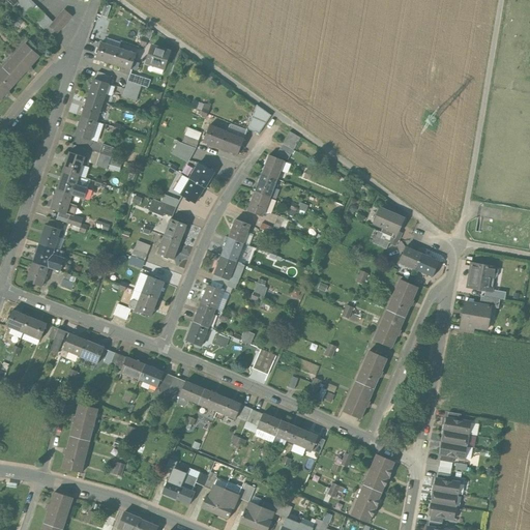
[(52,23),(28,0),(13,0),(43,29),(47,26),(47,27),(52,23)]
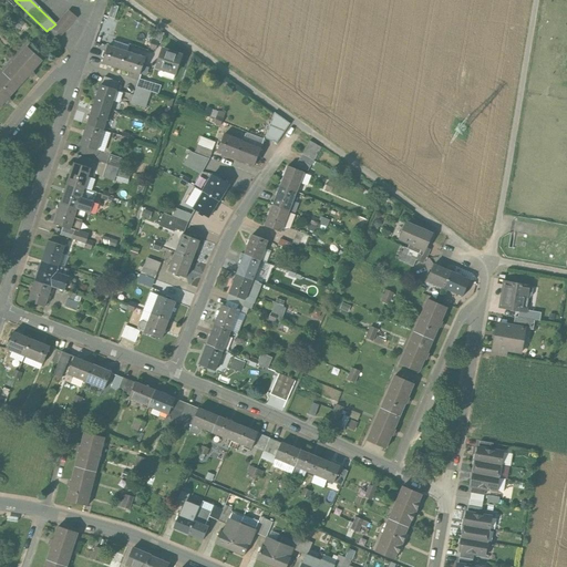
[(112,4),(107,17),(113,19),(117,7),(112,4)]
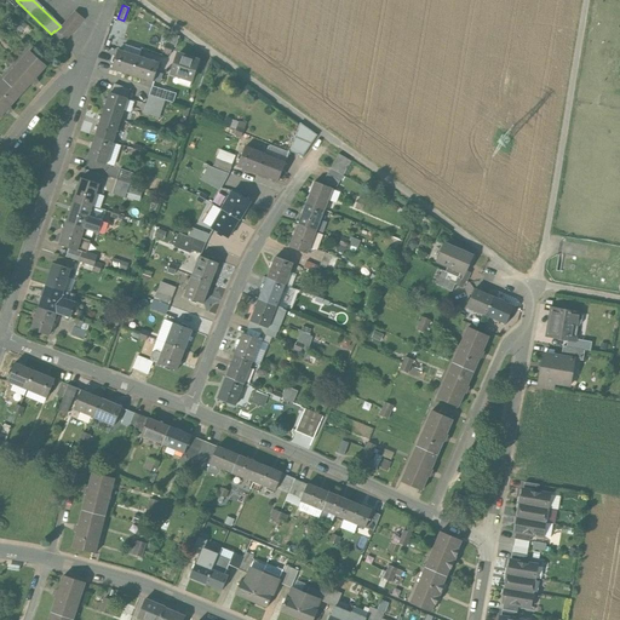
[(61,27),(55,32),(63,39),(82,19),(75,11),(61,27)]
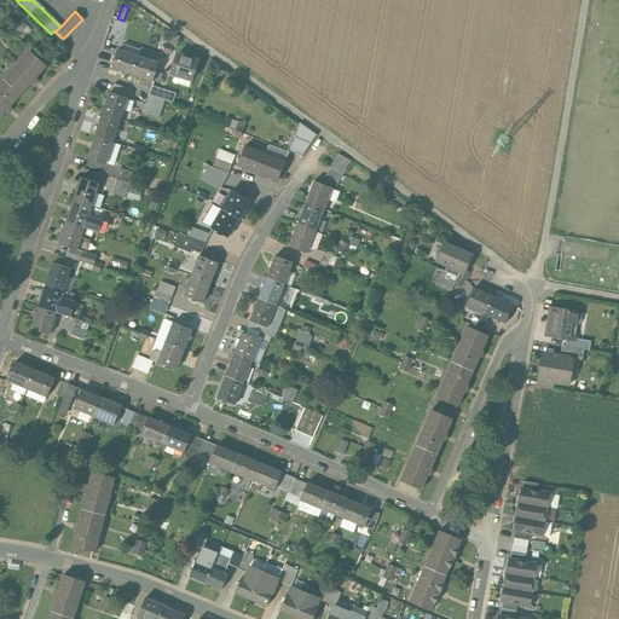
[(55,32),(55,30),(51,34),(59,42),(63,39),(55,32)]
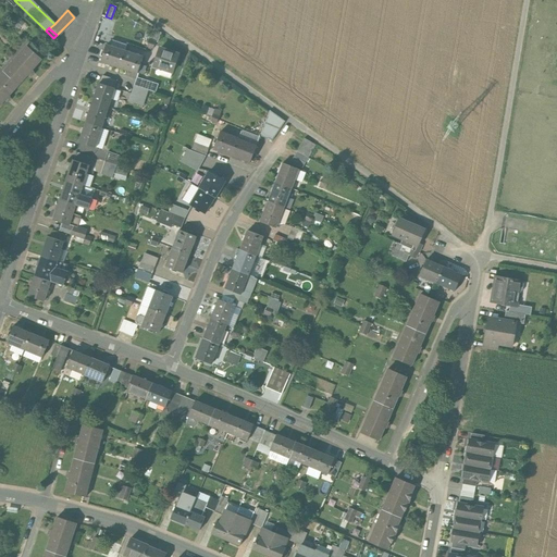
[(124,50),(104,45),(99,61),(118,67),(124,50)]
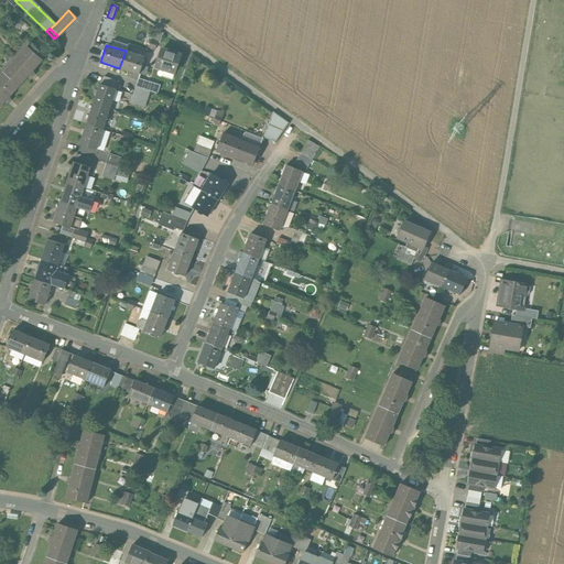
[(4,73),(18,85),(23,80),(24,80),(36,67),(35,66),(41,61),(26,47),(4,73)]
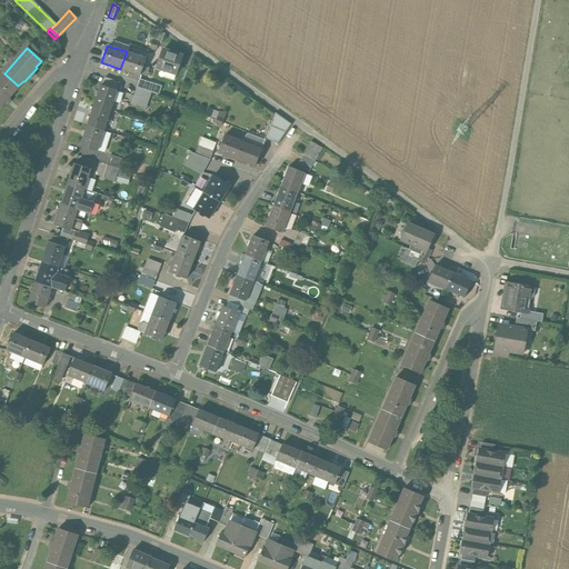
[(182,56),(163,50),(157,68),(166,70),(163,76),(166,78),(173,80),(176,73),(177,75),(182,56)]
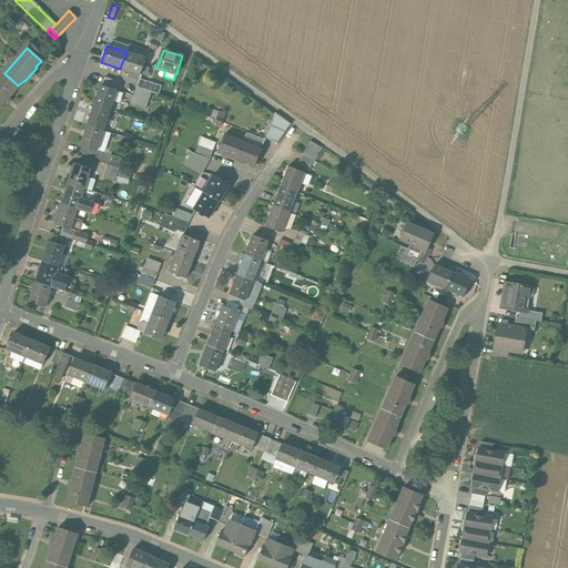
[(144,58),(127,51),(120,69),(139,74),(144,58)]
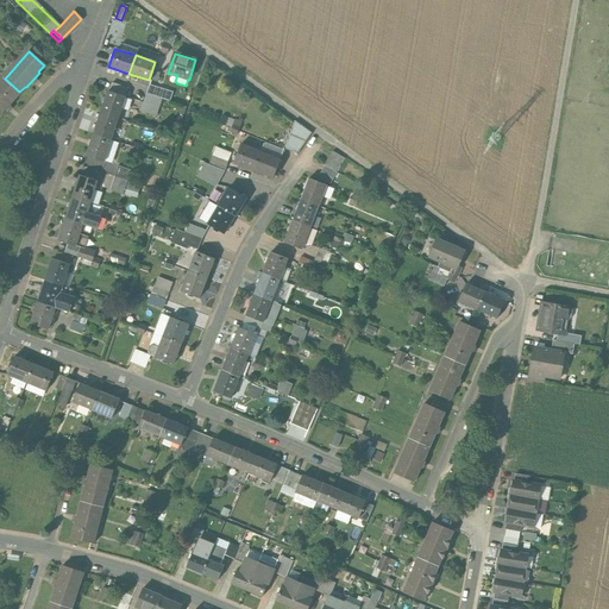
[(19,92),(5,79),(0,82),(0,114),(1,114),(14,100),(13,99),(19,92)]
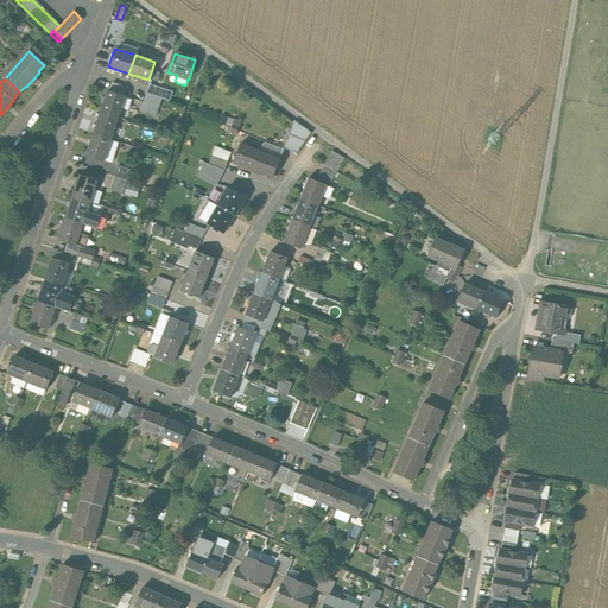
[(126,88),(111,83),(108,90),(124,95),(126,88)]
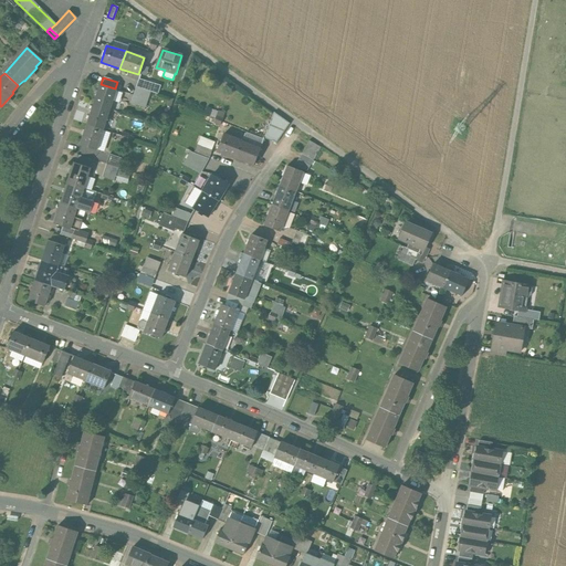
[(159,84),(138,79),(137,80),(135,86),(136,87),(149,91),(157,93),(159,84)]
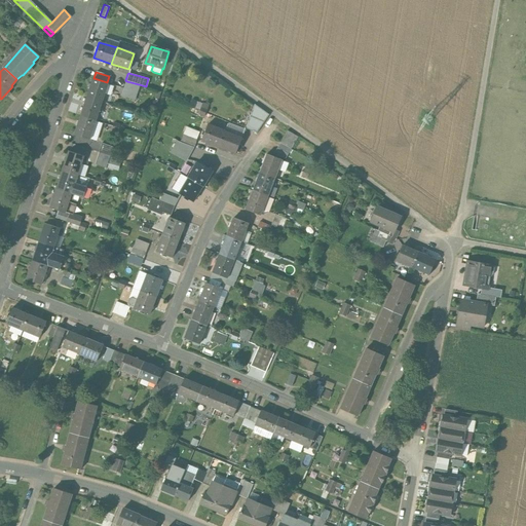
[(94,78),(91,78),(85,98),(101,102),(107,82),(94,78)]
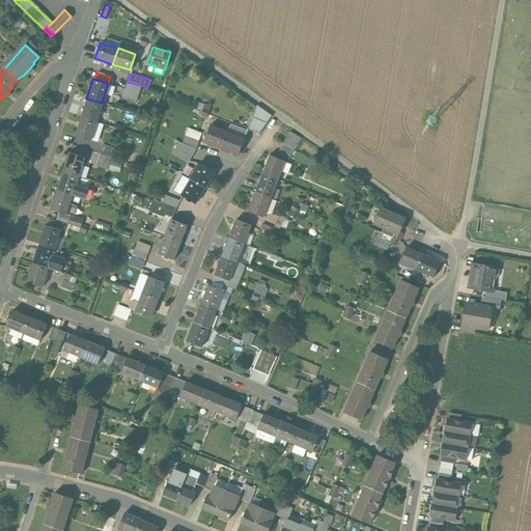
[(140,85),(128,82),(126,88),(138,91),(140,85)]
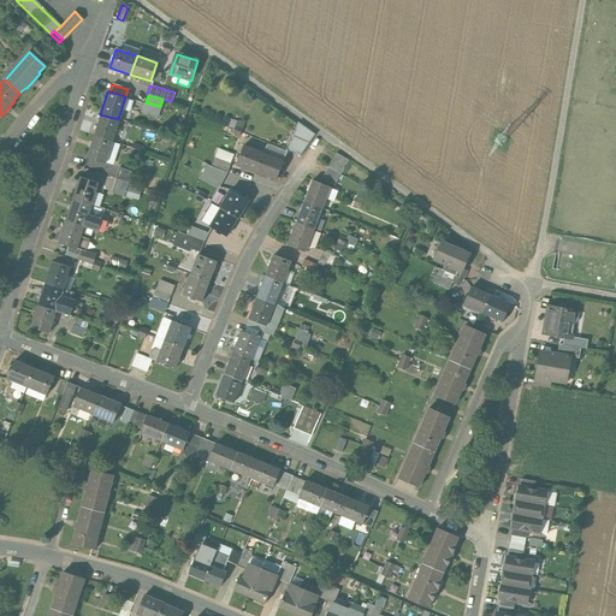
[(153,106),(144,104),(142,112),(149,114),(153,106)]
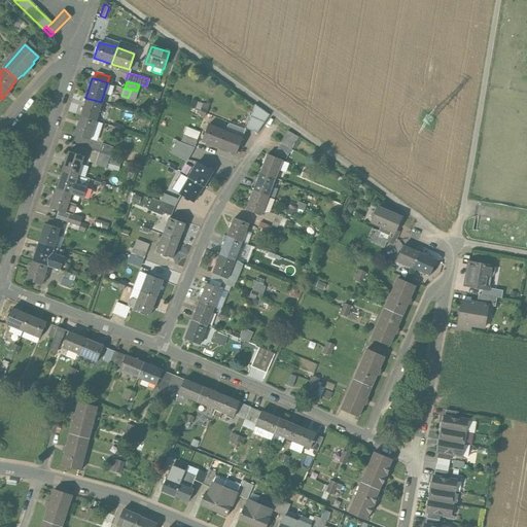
[(101,102),(85,98),(79,116),(95,121),(101,102)]
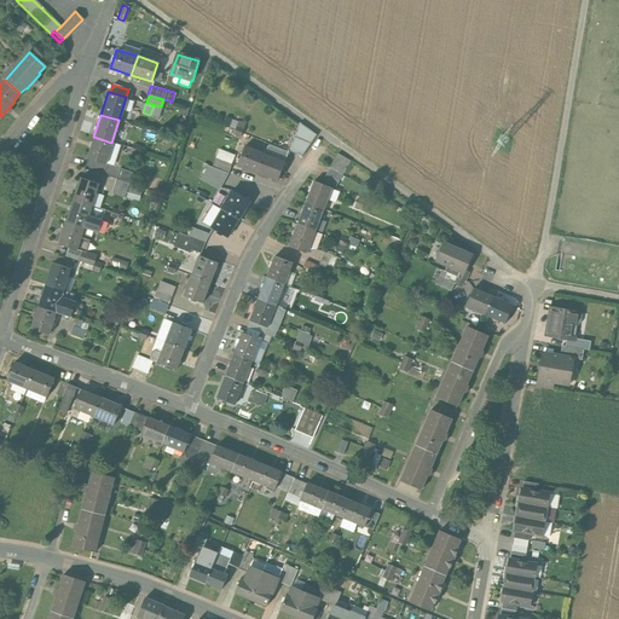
[(86,117),(82,131),(91,133),(94,120),(86,117)]
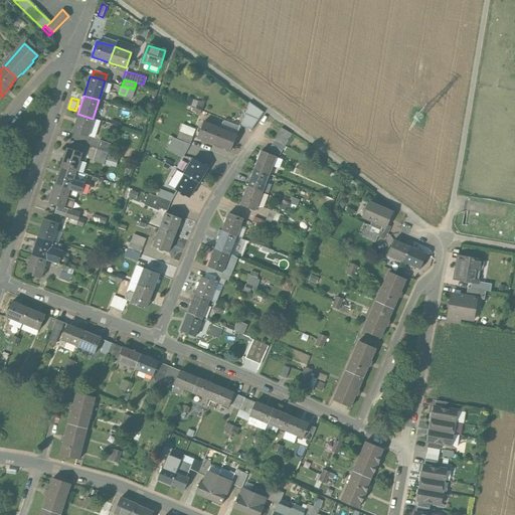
[(93,119),(77,114),(72,132),(87,136),(93,119)]
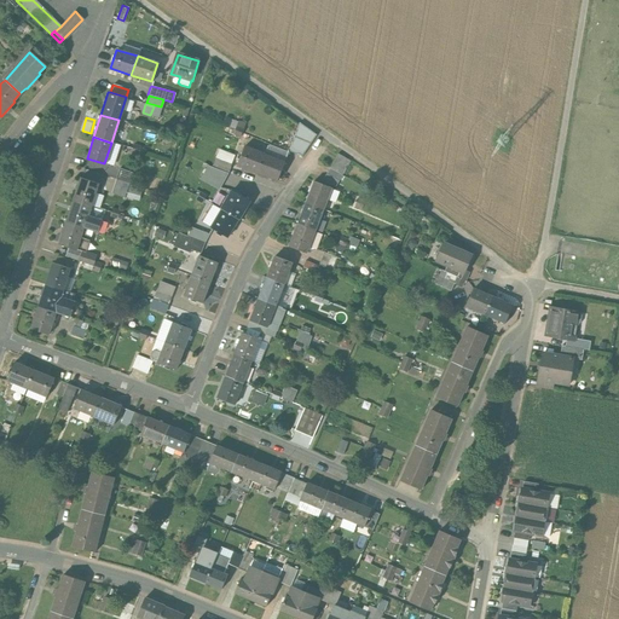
[(242,146),(236,165),(256,173),(264,155),(242,146)]
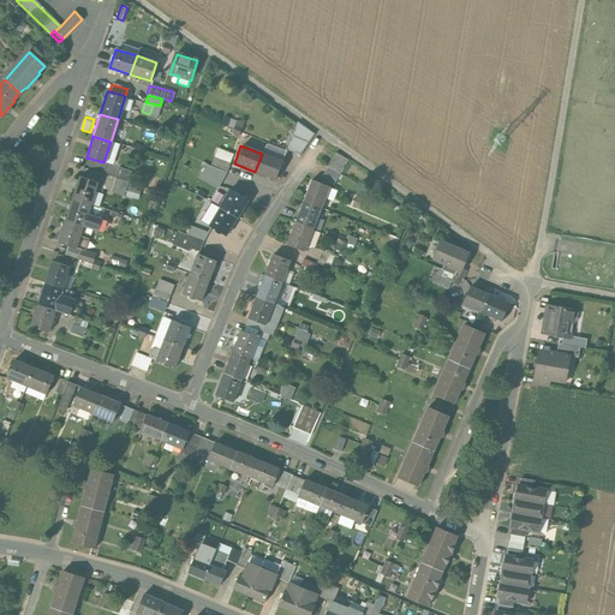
[(335,153),(327,166),(340,172),(347,160),(335,153)]
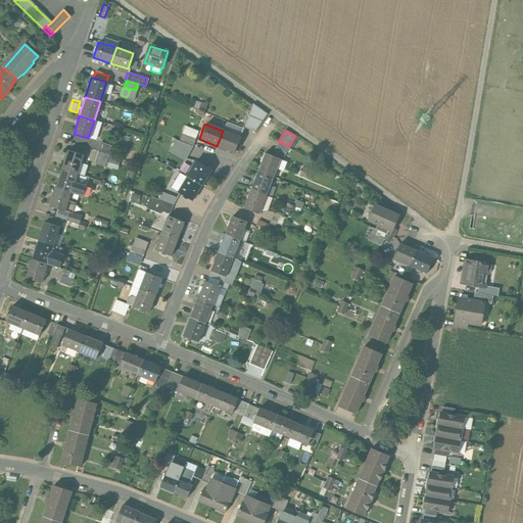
[(223,131),(217,146),(233,152),(239,136),(223,131)]
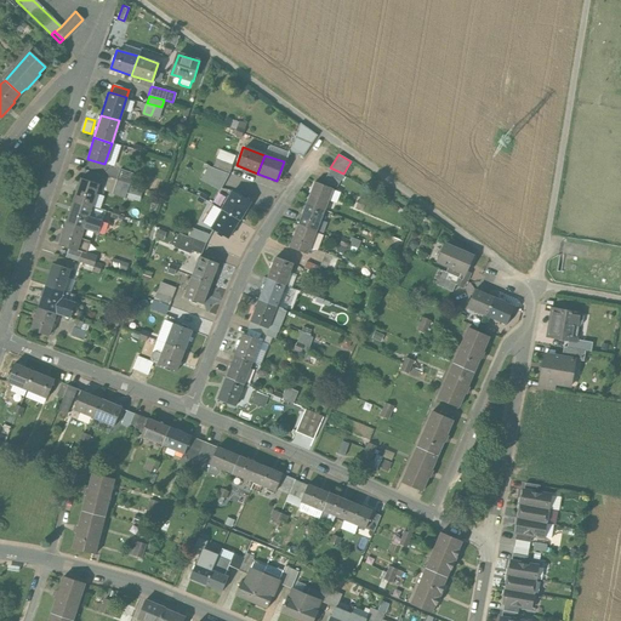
[(228,174),(208,165),(201,177),(220,188),(228,174)]
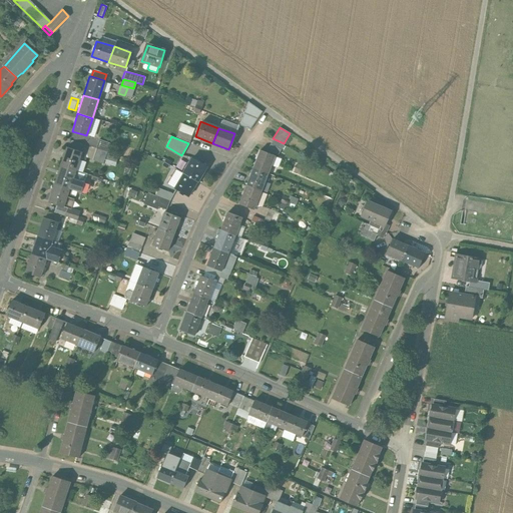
[(284,143),(273,138),(267,149),(278,154),(284,144),(284,143)]
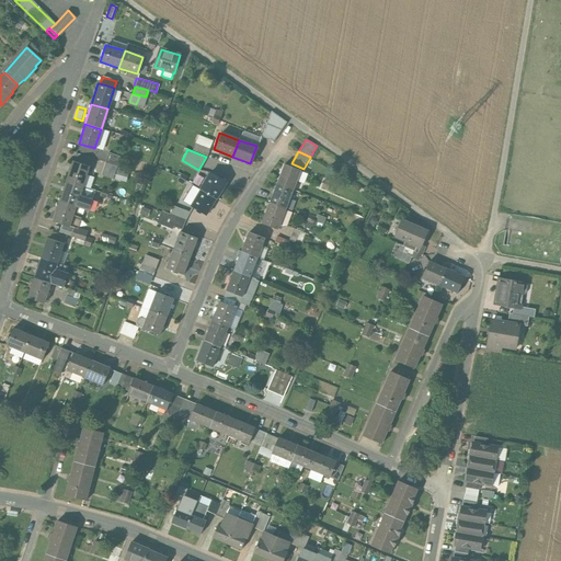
[(119,156),(107,152),(104,162),(116,165),(119,156)]
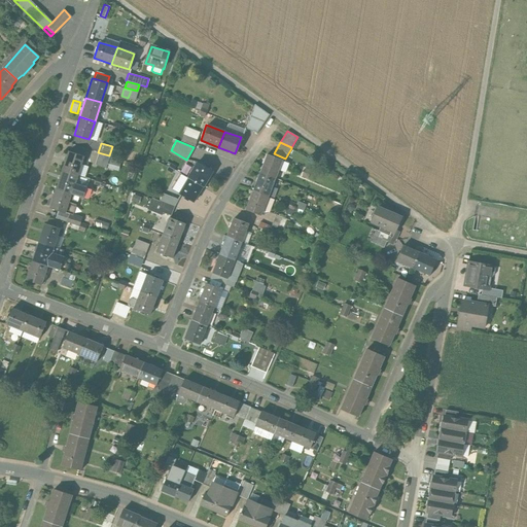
[(83,156),(68,151),(62,171),(77,176),(83,156)]
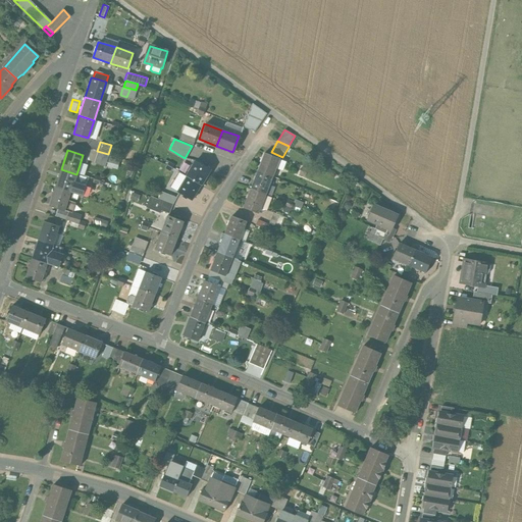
[(108,154),(97,151),(94,162),(105,165),(108,154)]
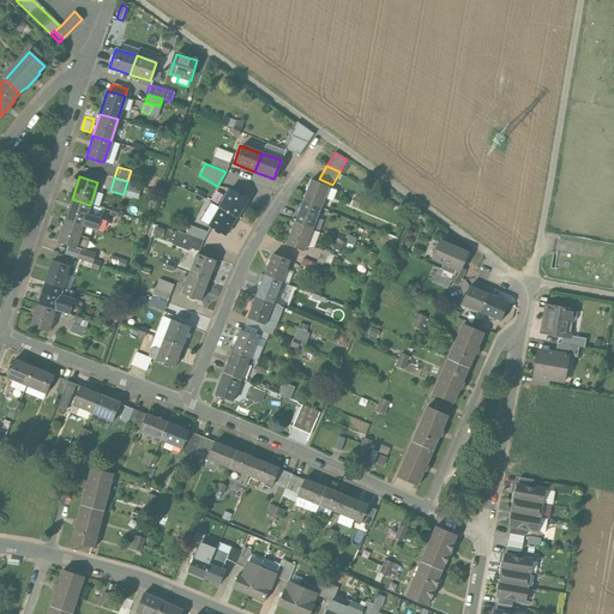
[(326,186),(311,180),(302,200),(319,208),(324,197),(331,200),(335,191),(326,187),(326,186)]
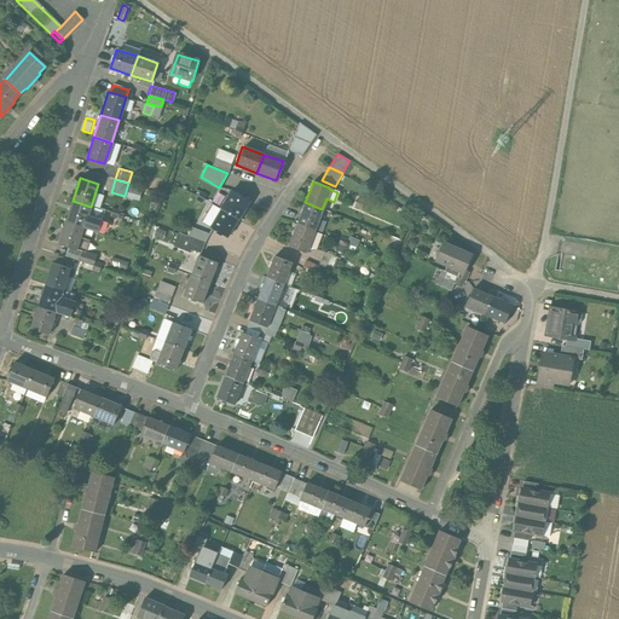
[(248,201),(231,190),(219,208),(237,219),(248,201)]
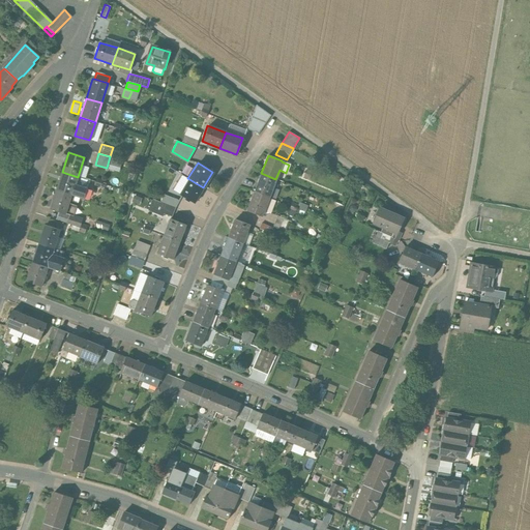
[(78,177),(62,172),(56,190),(70,196),(78,177)]
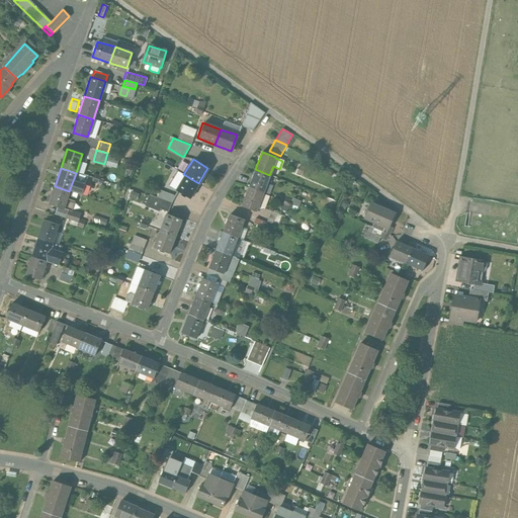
[(269,175),(255,169),(248,187),(262,193),(269,175)]
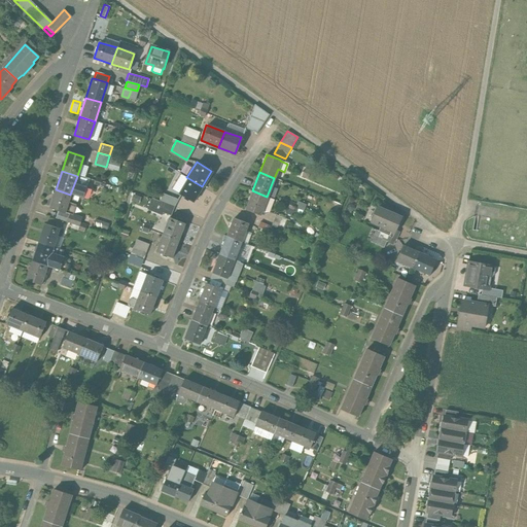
[(202,186),(186,177),(177,194),(192,202),(202,186)]
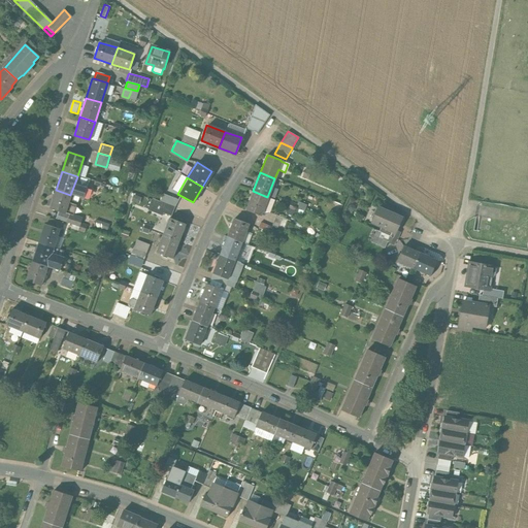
[(70,195),(56,190),(50,207),(65,212),(70,195)]
